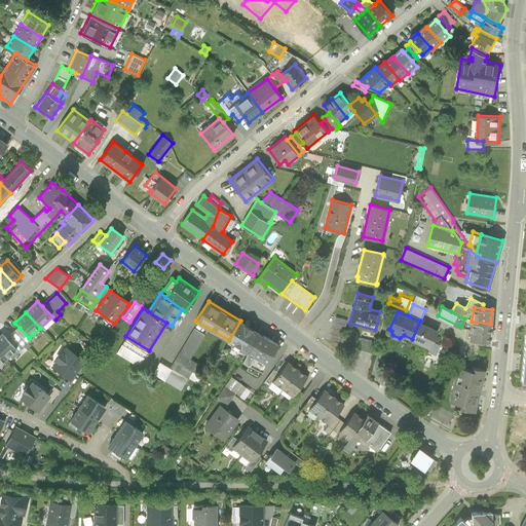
[(336,317),(330,341),(341,343),(347,321),(336,317)]
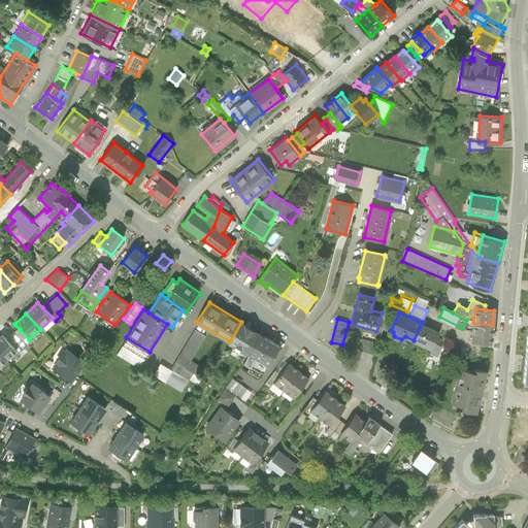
[(466,320),(462,327),(472,328),(473,323),(466,320)]
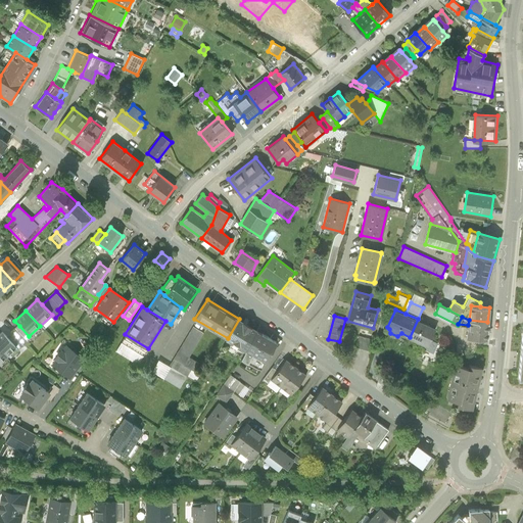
[(239,319),(228,338),(246,349),(257,330),(239,319)]
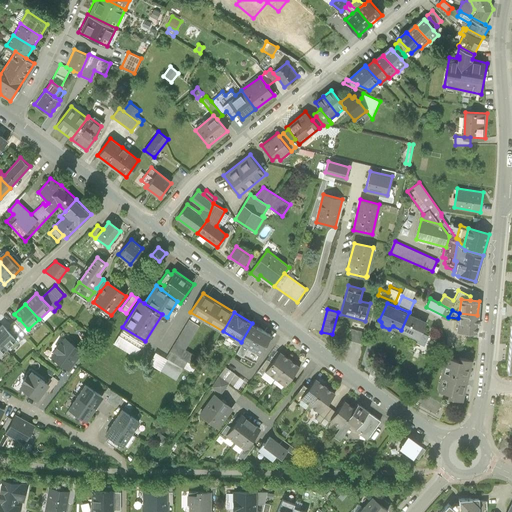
[(427,321),(409,312),(401,330),(414,336),(412,340),(424,345),(429,334),(423,332),(427,321)]
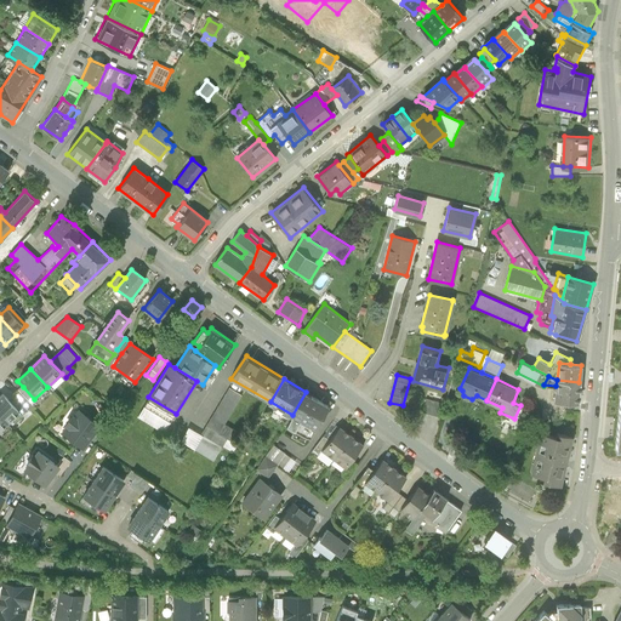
[(556,386),(554,400),(577,403),(579,382),(557,380),(556,386)]
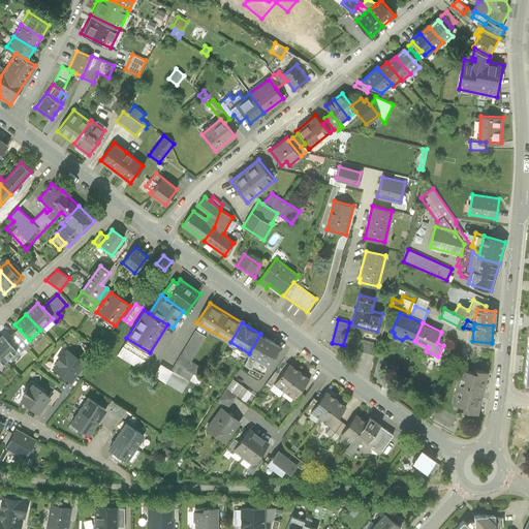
[(7,340),(18,350),(21,354),(33,343),(29,340),(20,330),(7,340)]
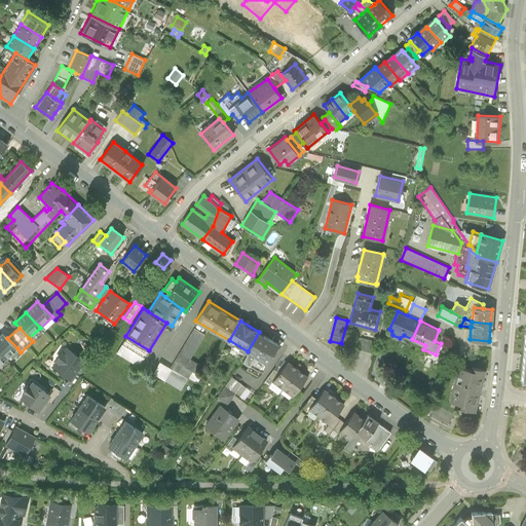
[(205,335),(194,328),(170,366),(158,359),(150,371),(181,390),(197,364),(190,360),(205,335)]
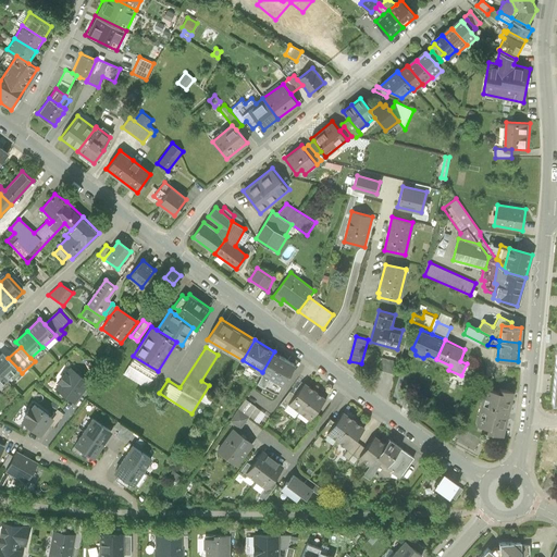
[(296,364),(274,351),(262,372),(255,384),(275,397),(296,364)]
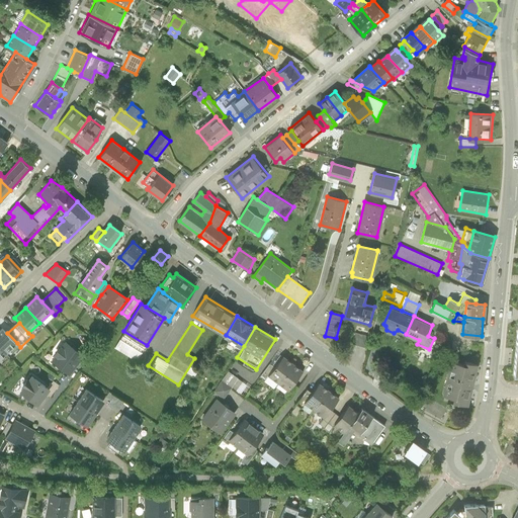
[(7,333),(3,329),(0,332),(0,347),(6,353),(17,343),(7,333)]
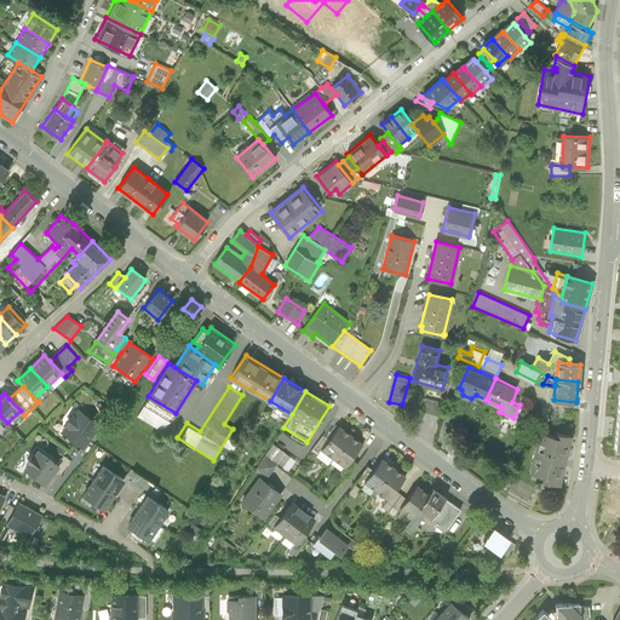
[(176,413),(148,396),(143,405),(171,422),(176,413)]
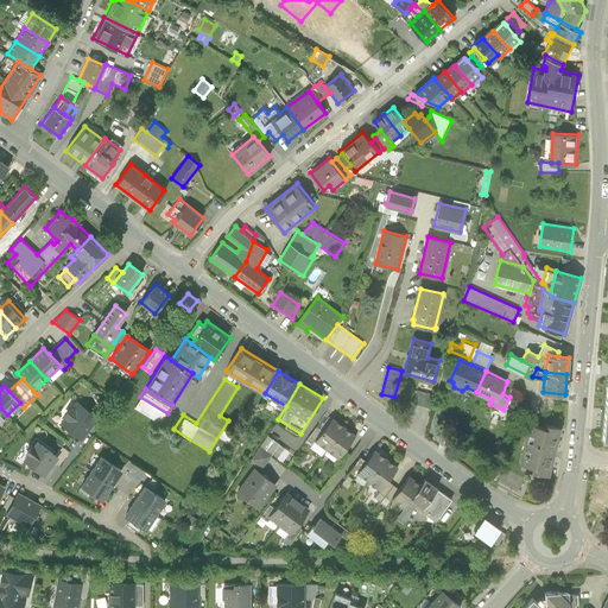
[(436,394),(418,390),(413,404),(432,409),(436,394)]
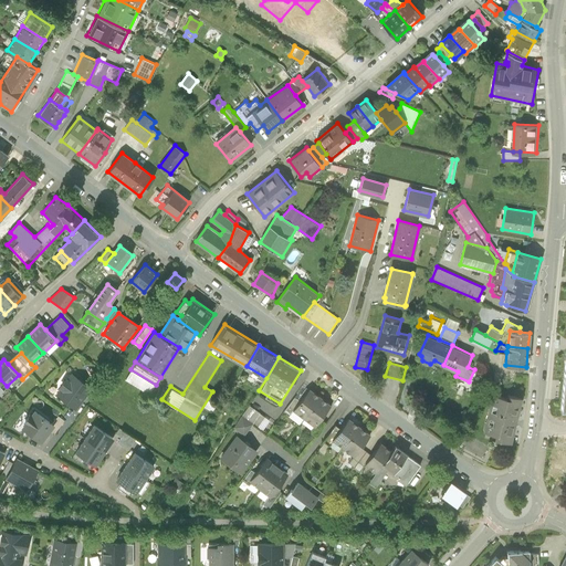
[(88,388),(73,374),(54,394),(70,408),(88,388)]
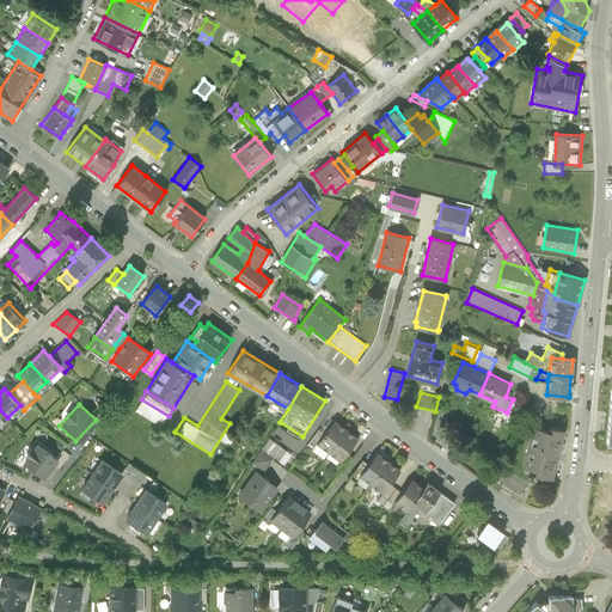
[(347,429),(335,420),(325,434),(317,445),(329,453),(347,429)]
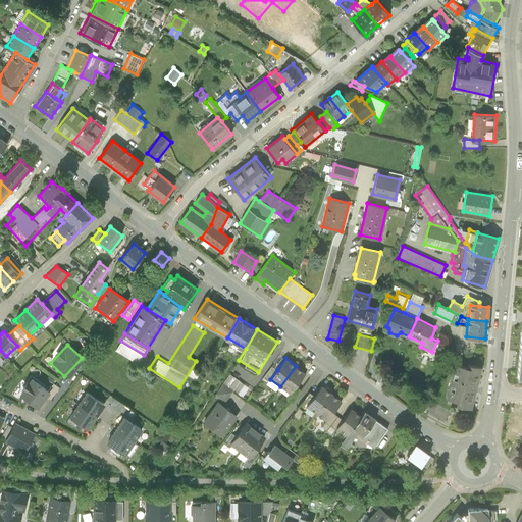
[(468,364),(467,367),(456,364),(454,372),(453,371),(449,389),(450,389),(449,398),(459,400),(458,405),(470,407),(480,367),(468,364)]
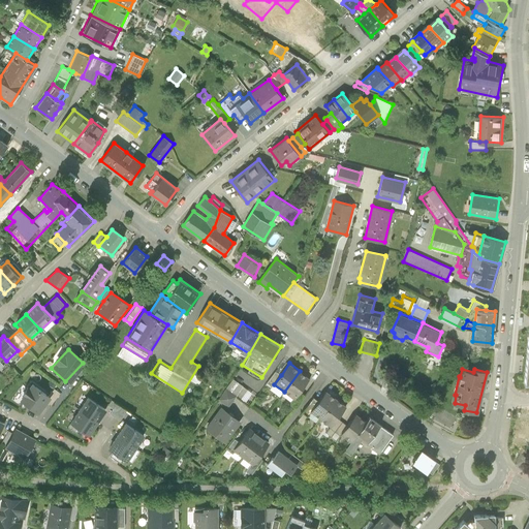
[(274,384),(281,375),(276,371),(266,382),(272,386),(274,384)]
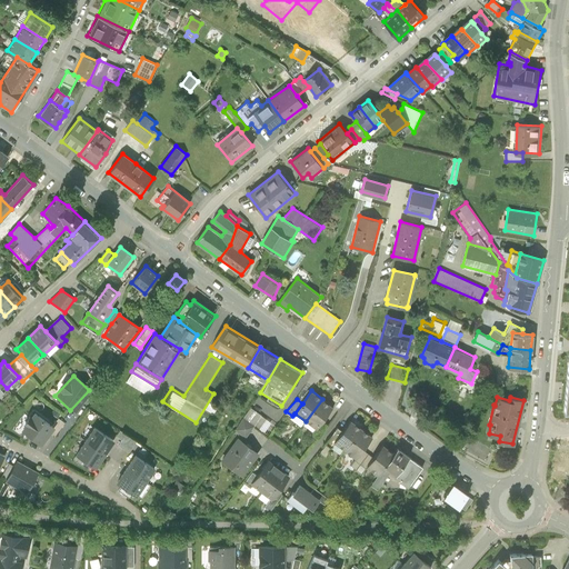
[(322,399),(306,421),(317,430),(322,422),(333,407),(322,399)]
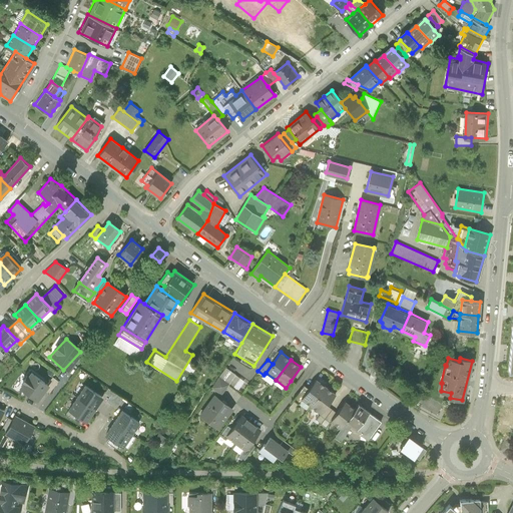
[(243,380),(227,367),(219,377),(229,385),(235,390),(243,380)]
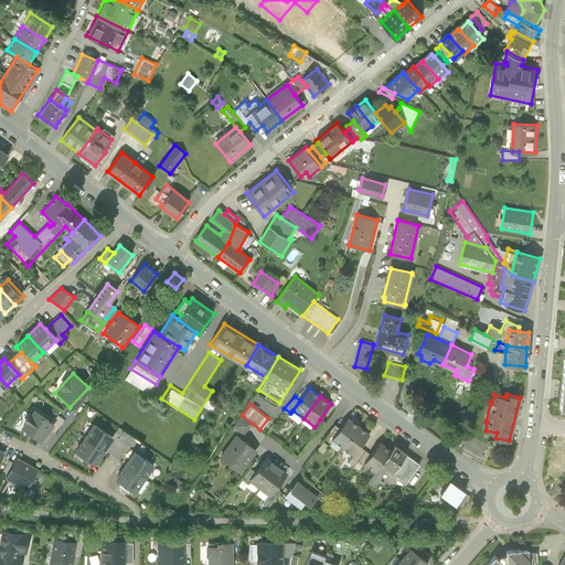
[(54,425),(33,408),(19,426),(40,443),(50,429),(54,425)]
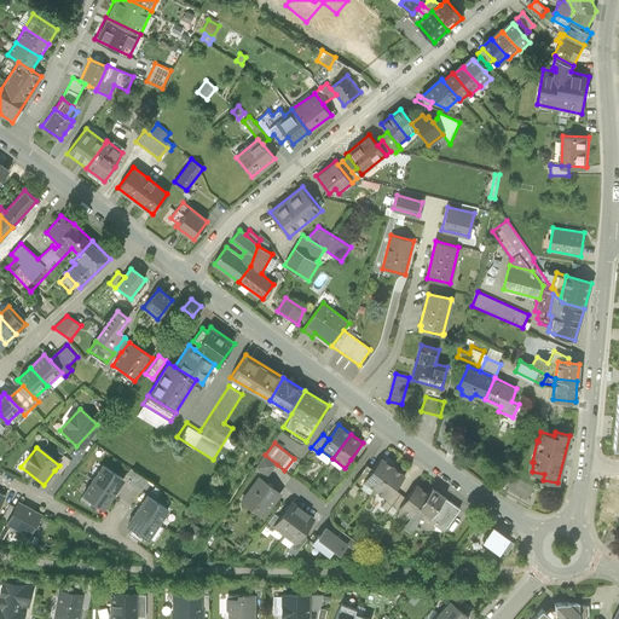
[(265,455),(255,468),(267,476),(277,464),(265,455)]
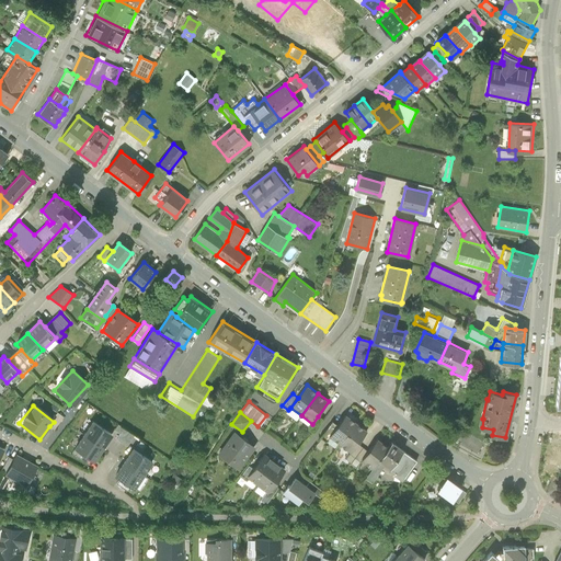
[(60,413),(54,422),(49,426),(55,432),(66,418),(60,413)]
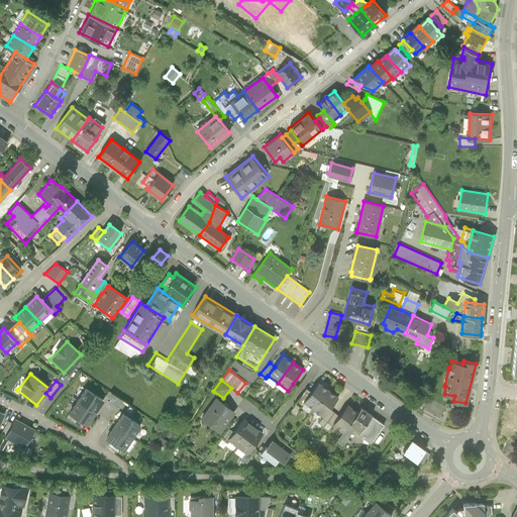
[(329,390),(319,383),(312,393),(304,403),(314,410),(329,390)]
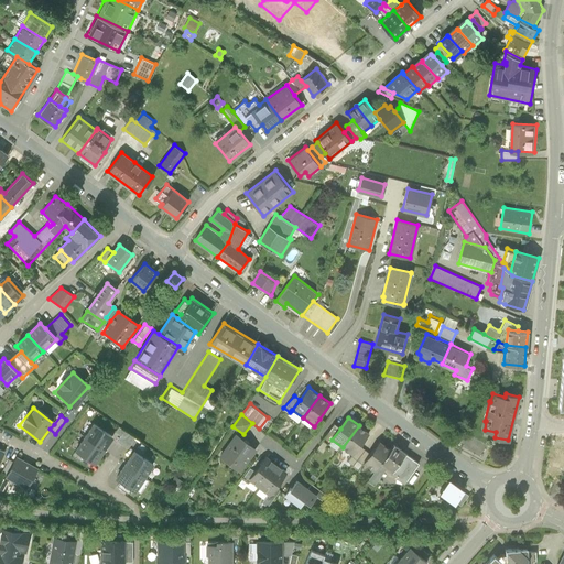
[(325,422),(320,419),(314,426),(311,431),(315,434),(325,422)]
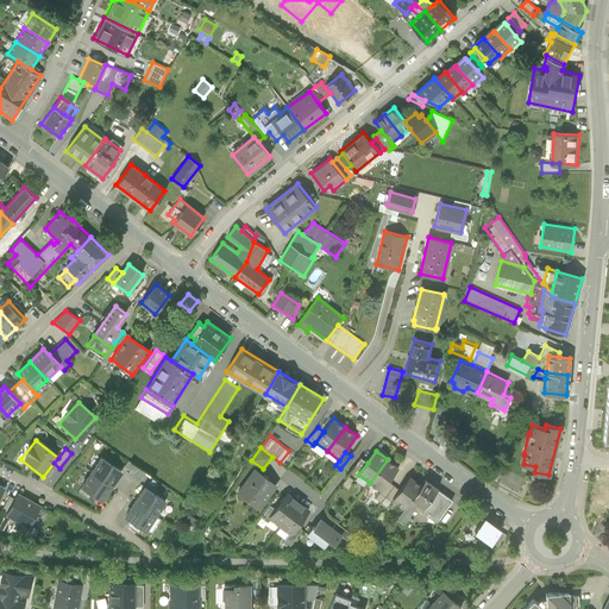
[(125,471),(101,454),(89,471),(113,488),(125,471)]
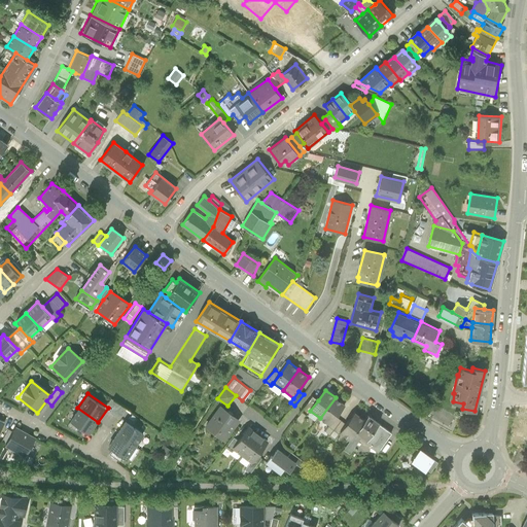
[(310,411),(318,400),(312,395),(302,410),(307,414),(310,411)]
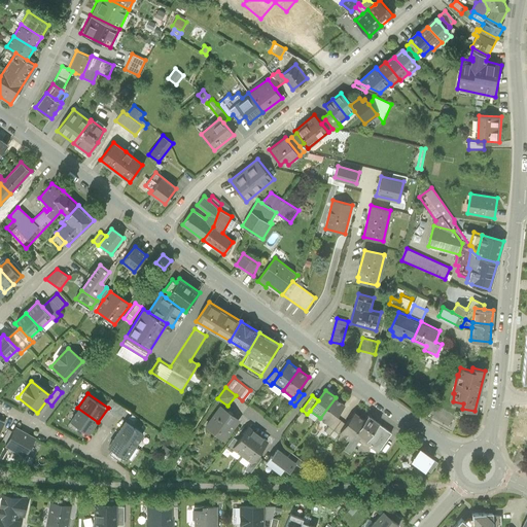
[(336,397),(320,418),(329,425),(336,416),(345,405),(336,397)]
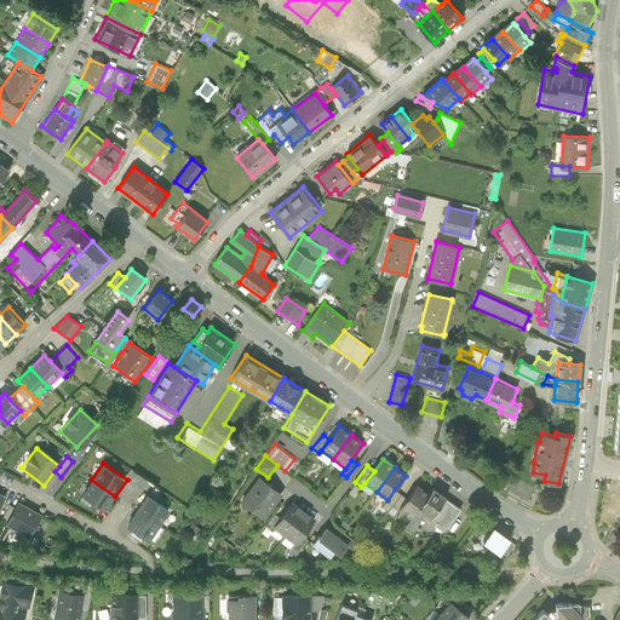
[(151,483),(135,471),(126,482),(143,495),(151,483)]
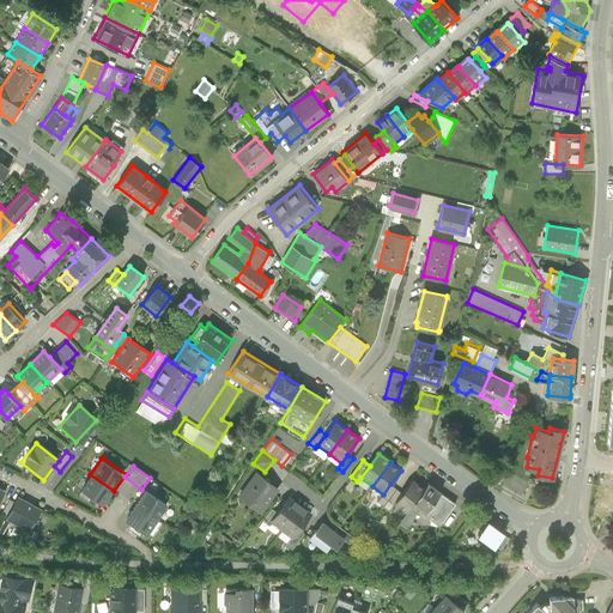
[(501,466),(491,484),(526,502),(535,484),(501,466)]
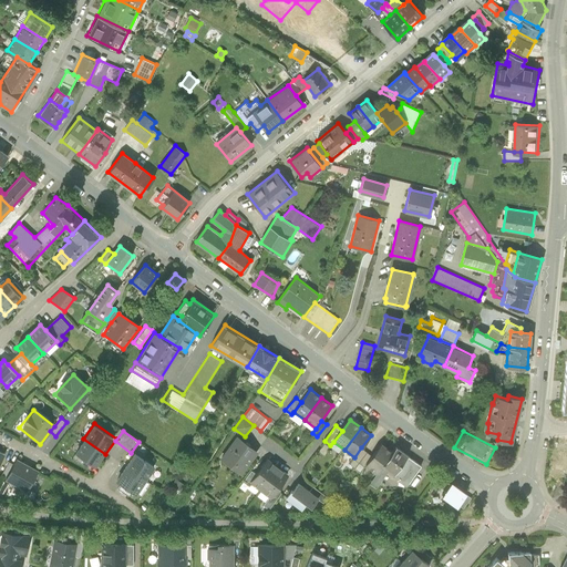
[(259,453),(237,436),(220,459),(241,475),(259,453)]
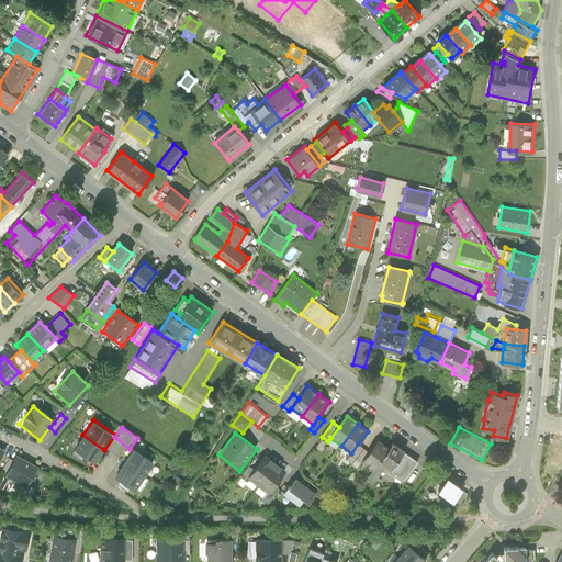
[(94,463),(104,450),(82,435),(74,449),(78,452),(90,461),(94,463)]
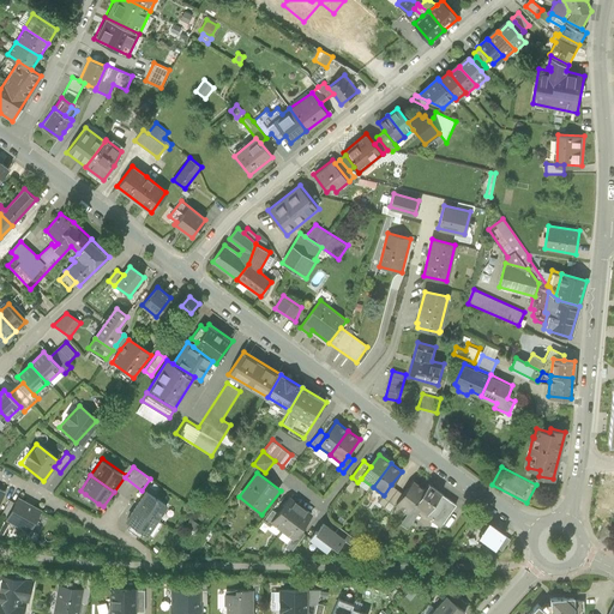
[(416,505),(426,492),(414,482),(403,494),(395,505),(408,515),(416,505)]
